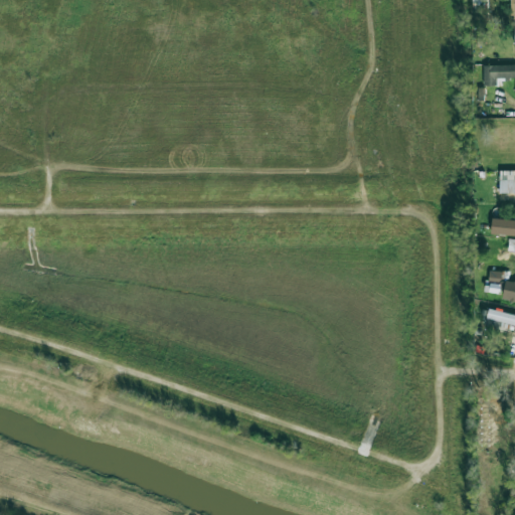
[(497,77),(514,77),(514,64),(483,64),(483,86),(497,86),(497,77)]
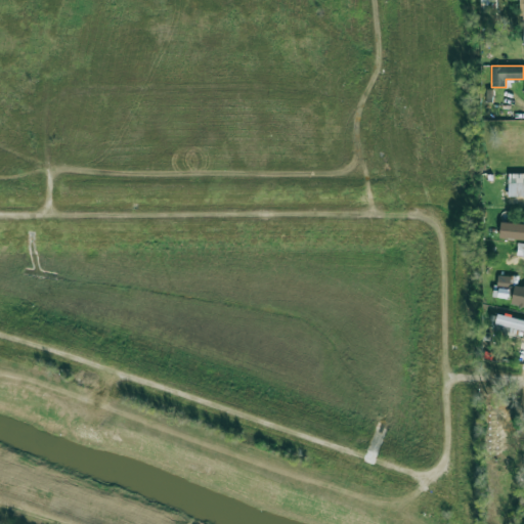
[(523,174),(509,174),(509,204),(523,204),(523,174)]
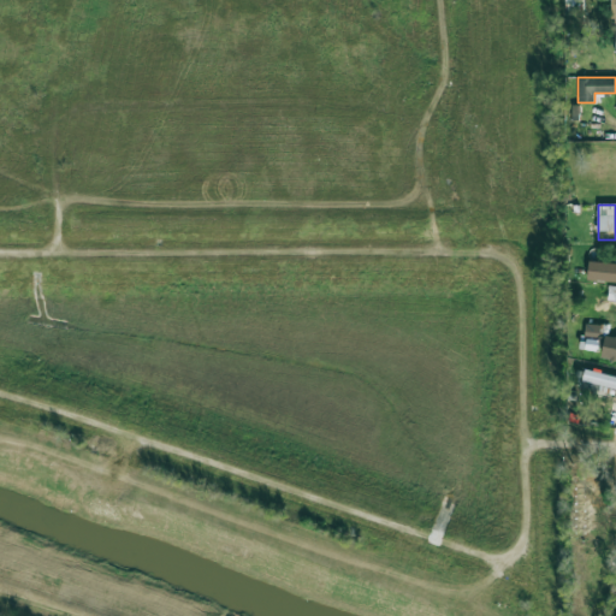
[(615,272),(609,272),(609,265),(588,265),(588,282),(615,282),(615,272)]
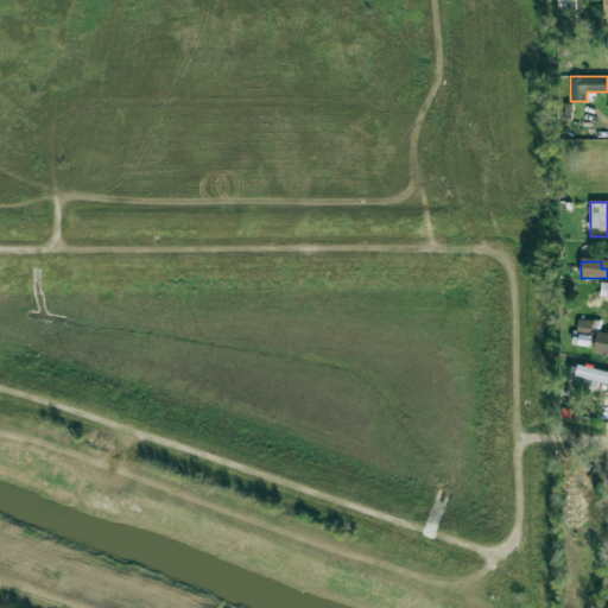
[(591,335),(591,321),(578,321),(578,335),(591,335)]
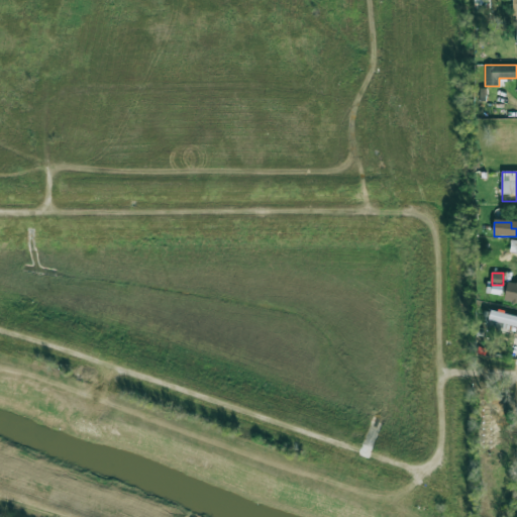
[(516,301),(516,282),(506,282),(505,300),(516,301)]
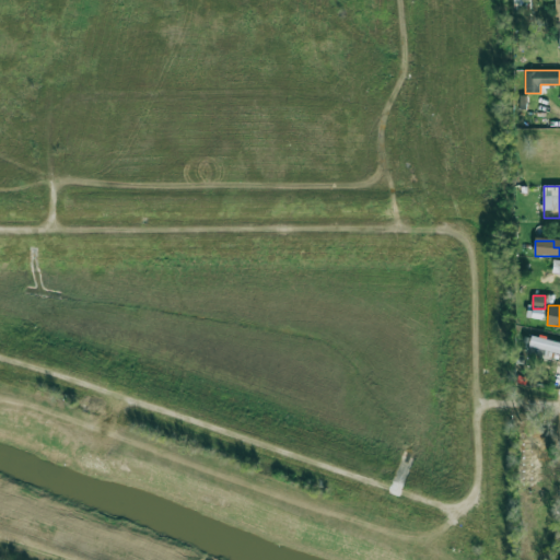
[(544,308),(528,306),(527,317),(543,318),(544,308)]
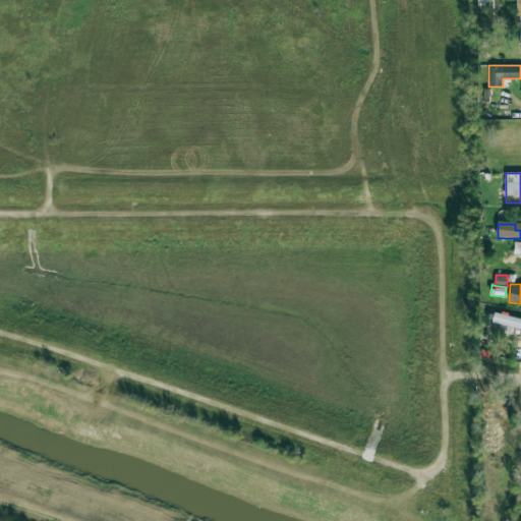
[(520,339),(520,319),(495,311),(490,327),(520,335),(520,339)]
